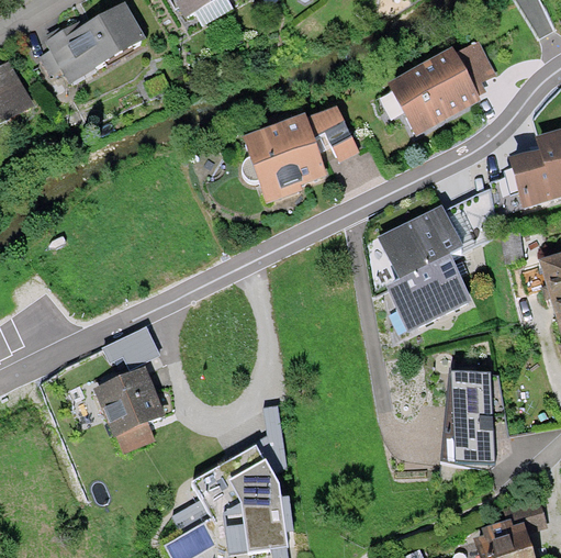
[(71,78),(143,41),(122,0),(119,0),(71,24),(68,19),(44,32),(52,47),(41,54),(48,69),(63,62),(71,78)]
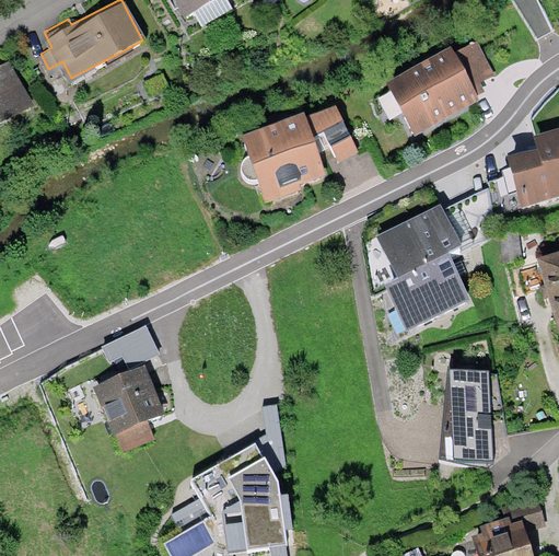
[(174,0),(184,18),(216,0),(174,0)]
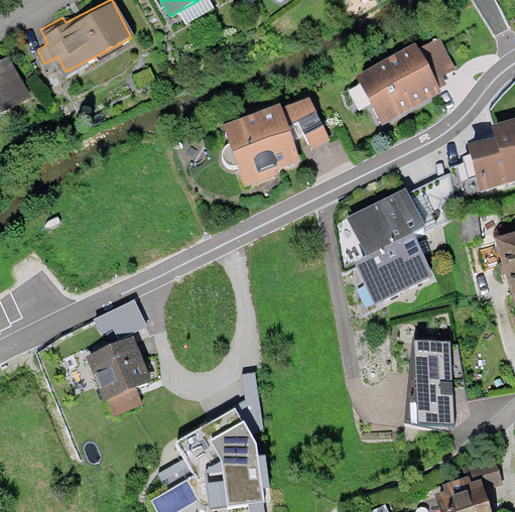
[(415,38),(355,74),(383,121),(438,89),(436,84),(444,80),(441,74),(456,66),(436,34),(419,44),(415,38)]
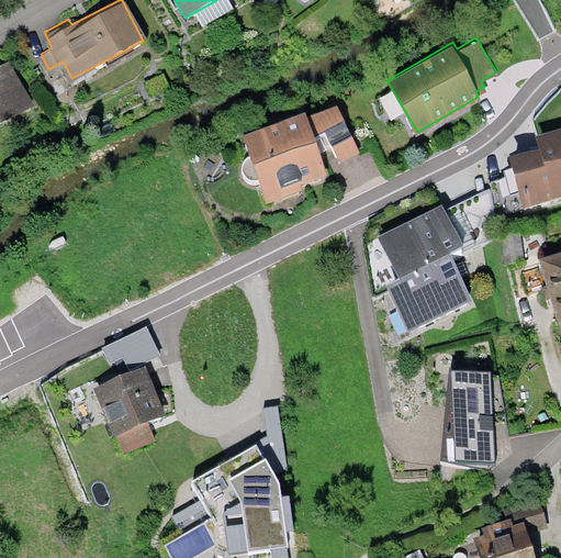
[(0,122),(32,104),(4,58),(0,60),(0,122)]
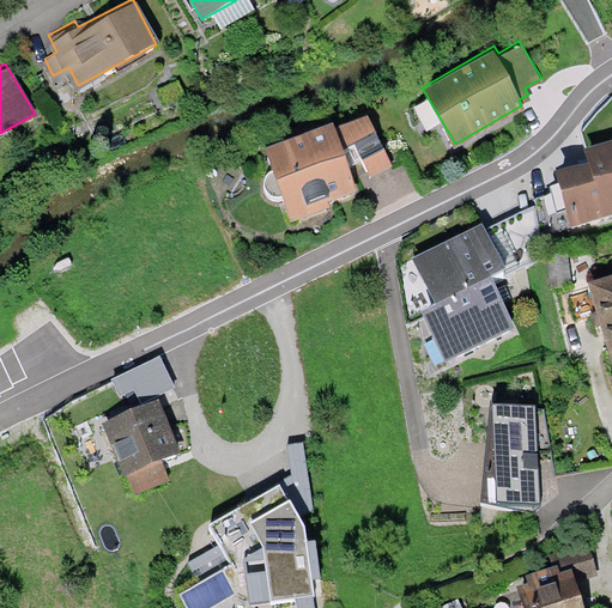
[(332,122),(264,147),(289,218),(329,202),(327,199),(356,187),(340,147),(353,141),(370,172),(393,160),(369,113),(334,127),(332,122)]
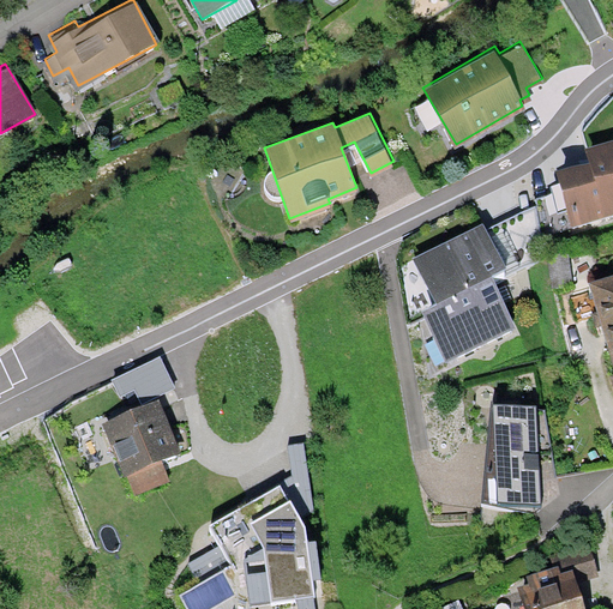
[(588,162),(558,170),(560,184),(551,186),(553,192),(536,197),(545,227),(572,219),(572,223),(612,211),(612,138),(584,146),(588,162)]
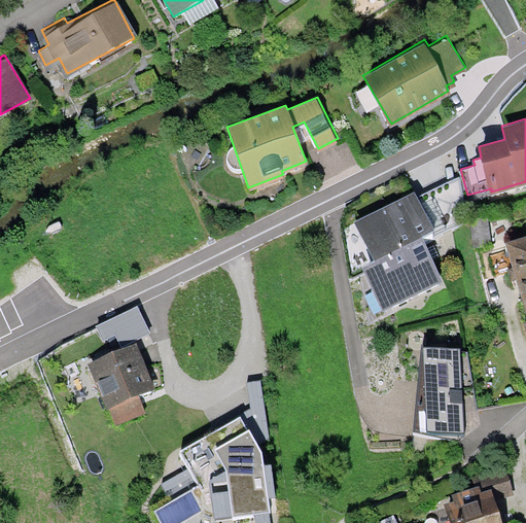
[(415,192),(353,220),(373,260),(423,237),(463,217),(460,174),(416,195),(415,192)]
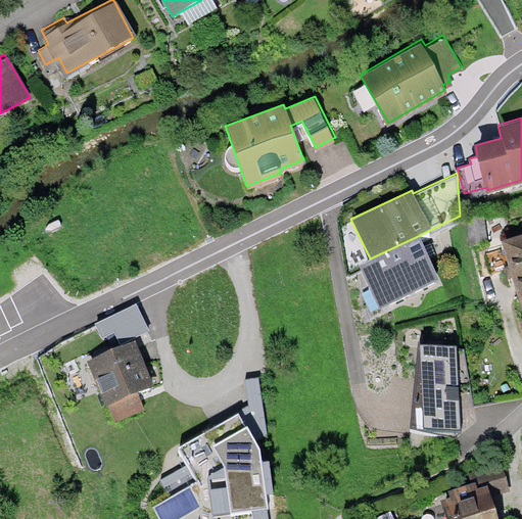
[(420,235),(370,258),(358,264),(379,310),(441,280),(420,235)]
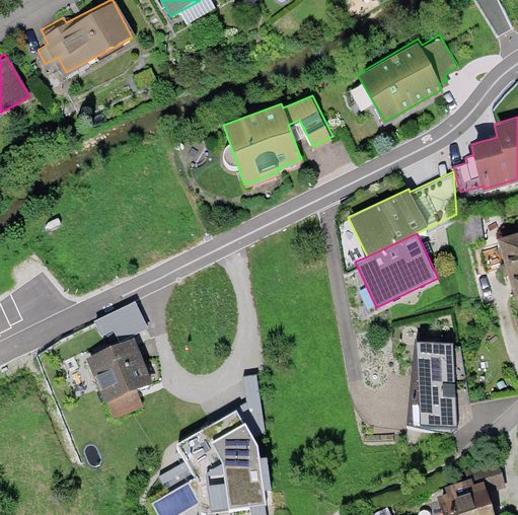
[(517,233),(491,242),(505,294),(517,289),(517,233)]
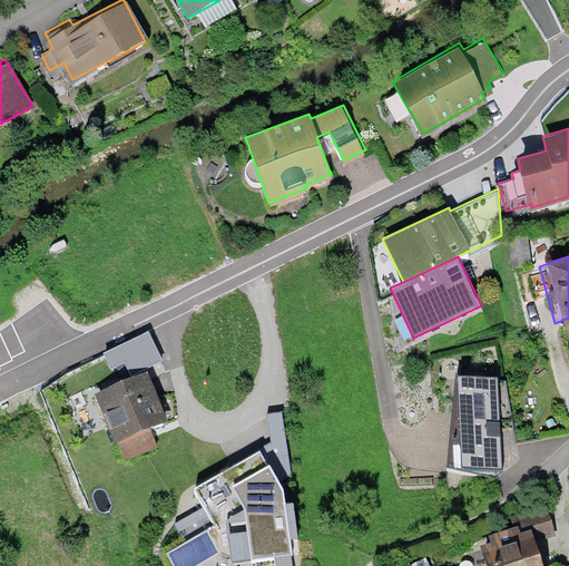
[(568,318),(555,323),(568,370),(568,318)]
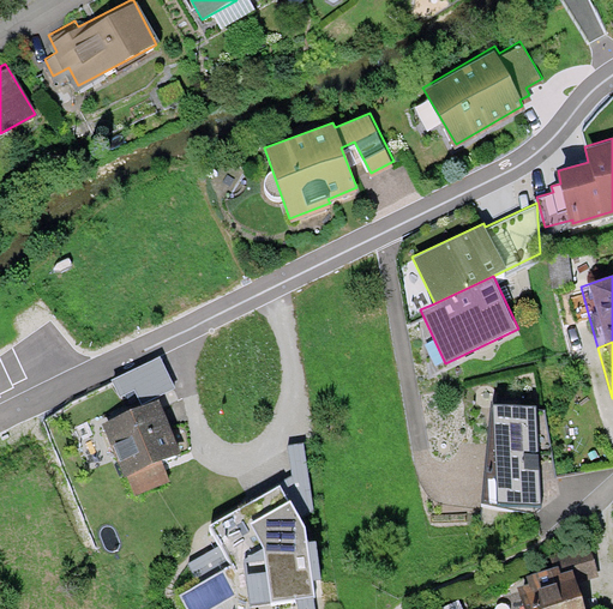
[(155,396),(103,417),(136,493),(172,477),(163,456),(178,450),(155,396)]
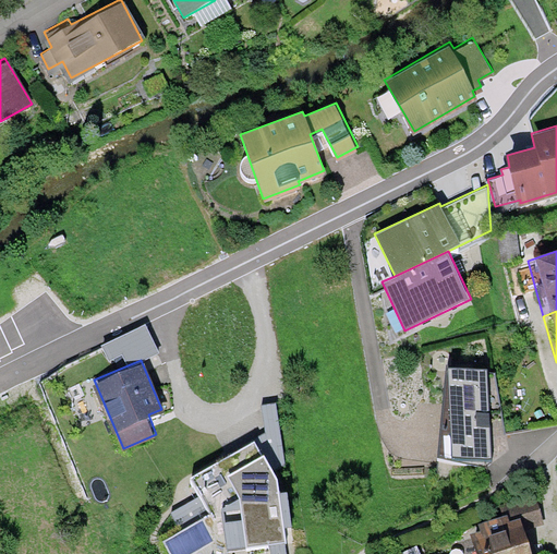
[(506,446),(493,370),(446,373),(438,459),(489,456),(506,446)]
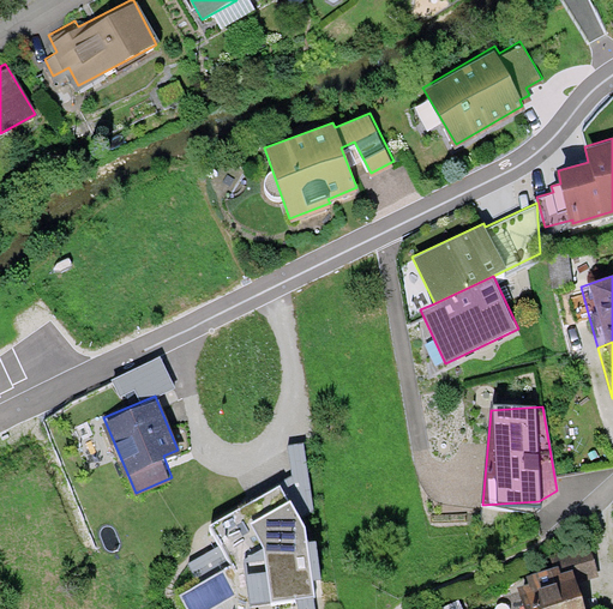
[(256,498),(209,524),(220,542),(187,561),(199,583),(180,594),(190,608),(239,608),(248,603),(295,597),(296,608),(316,608),(312,579),(319,578),(316,541),(306,541),(304,526),(299,516),(313,508),(304,440),(287,444),(292,474),(277,480),(278,484),(256,498)]
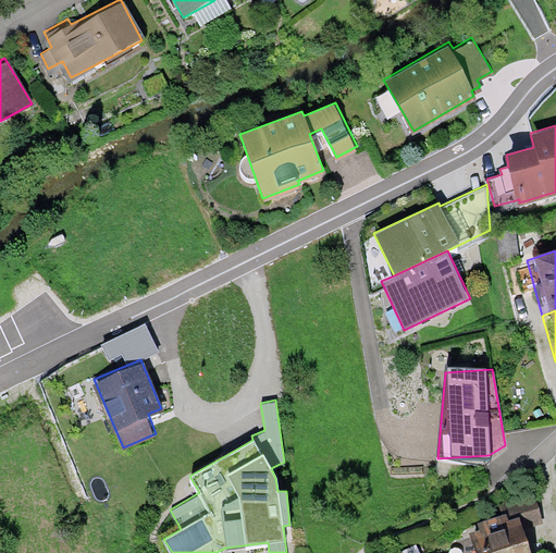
[(472,532),(459,536),(465,552),(519,552),(514,535),(539,527),(534,512),(510,518),(508,511),(469,524),(472,532)]
